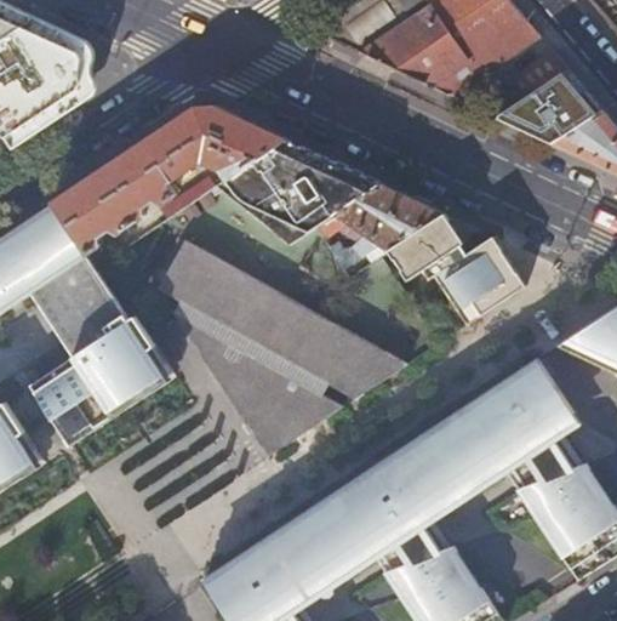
[(387,64),(484,0),(352,0),(327,17),(329,36),(387,64)]
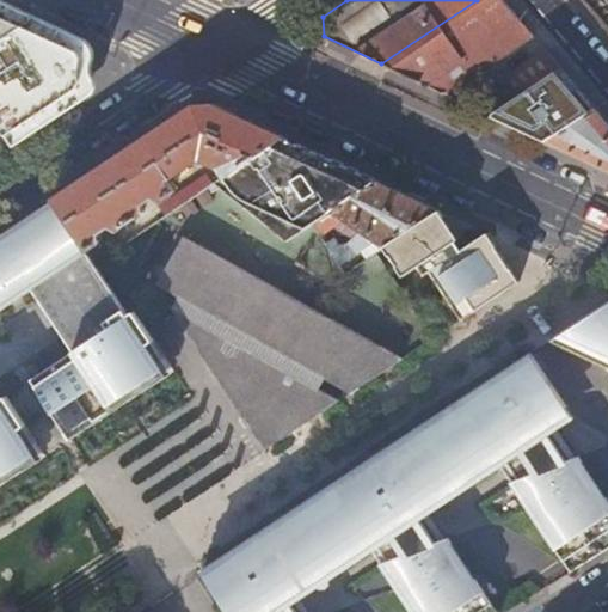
[(517,40),(527,32),(499,0),(477,0),(381,63),(438,91),(448,85),(450,87),(465,78),(519,41),(517,40)]
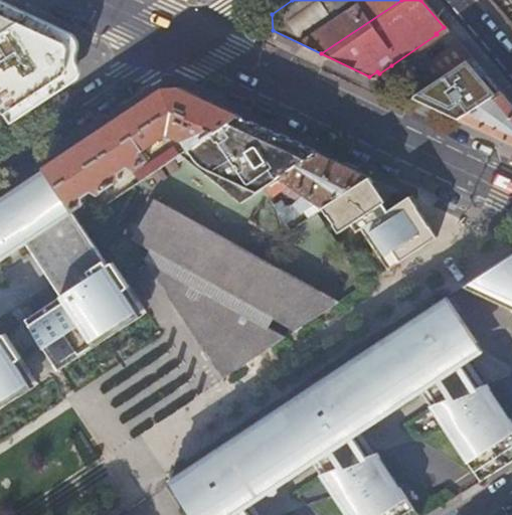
[(90,46),(23,15),(0,31),(0,109),(7,120),(92,63),(90,46)]
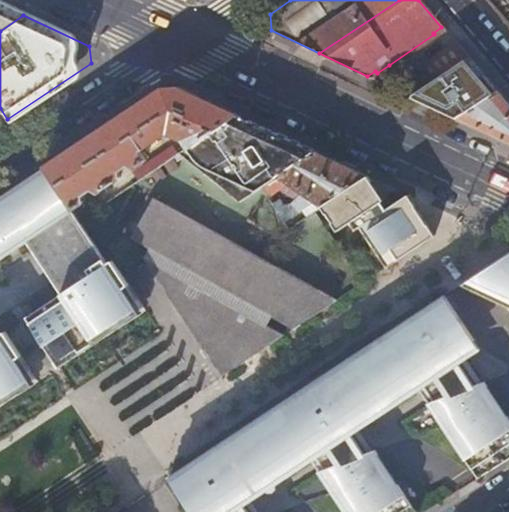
[(450,65),(465,54),(452,39),(432,52),(444,68),(450,65)]
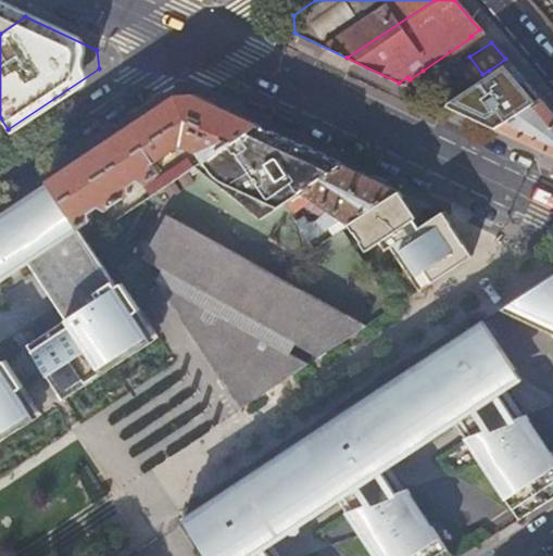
[(448,99),(482,74),(469,57),(439,77),(423,71),(410,79),(437,93),(448,99)]
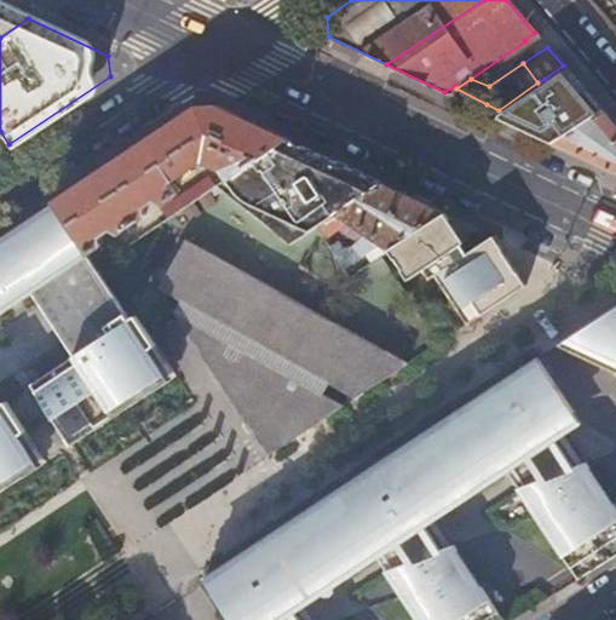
[(553,135),(546,141),(615,172),(615,127),(563,65),(545,79),(537,82),(499,110),(517,119),(540,103),(537,109),(546,122),(553,135)]
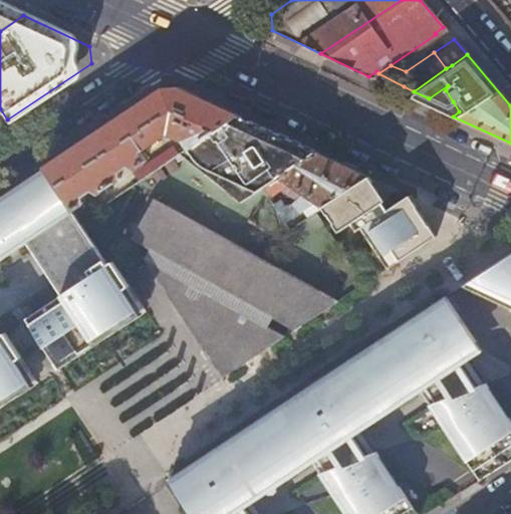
[(423,101),(429,98),(414,91),(404,86),(403,88),(409,91),(407,94),(423,101)]
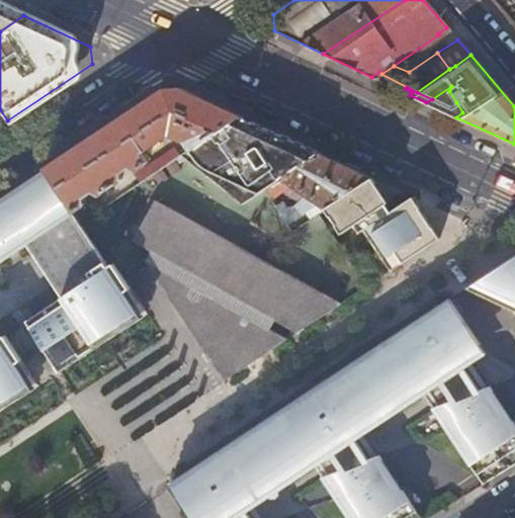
[(188,150),(236,116),(178,89),(163,90),(43,170),(71,211),(71,212),(78,224),(89,216),(82,204),(82,196),(90,191),(97,194),(118,180),(118,172),(127,166),(135,170),(146,162),(140,152),(142,151),(144,151),(154,145),(154,143),(168,134),(183,142),(188,150)]
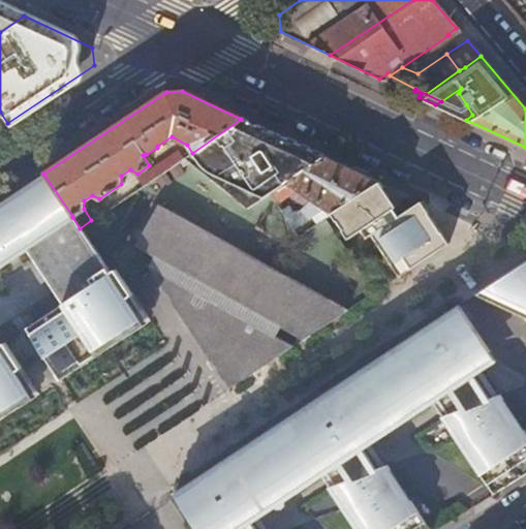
[(453,113),(466,120),(472,115),(466,104),(453,113)]
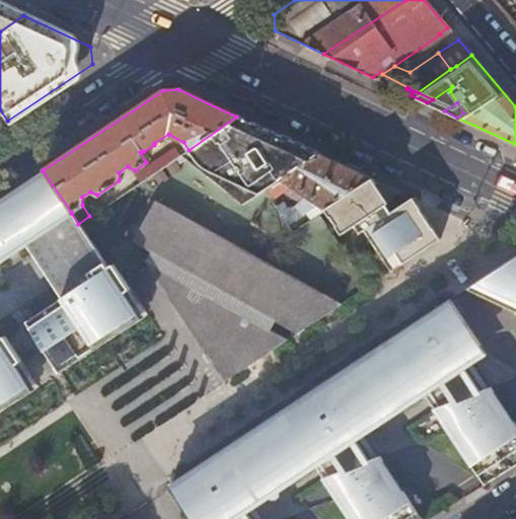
[(317,154),(236,117),(189,150),(192,154),(194,157),(198,162),(204,167),(210,170),(259,194),(265,189),(279,179),(317,154)]
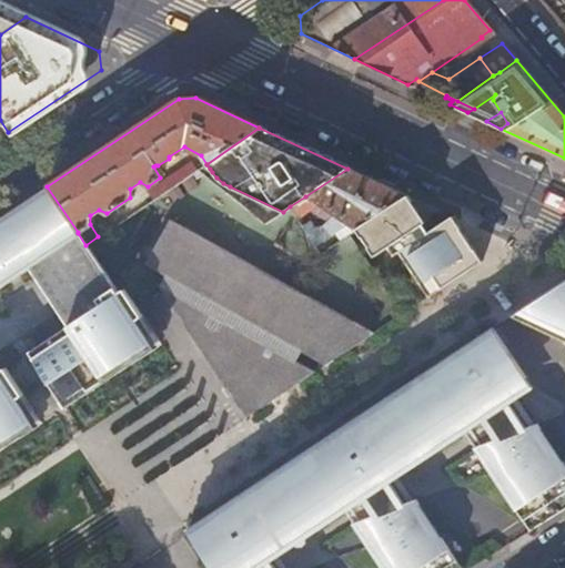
[(404,195),(347,169),(305,196),(290,206),(296,216),(320,204),(335,215),(321,224),(328,234),(346,222),(353,227),(404,195)]
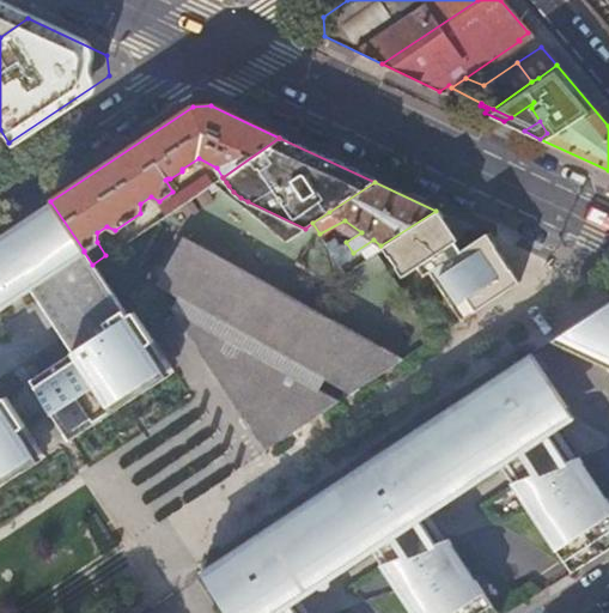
[(84,250),(50,201),(0,234),(0,309),(30,290),(71,352),(29,381),(68,441),(171,372),(132,313),(126,316),(91,265),(92,265),(84,252),(84,250)]
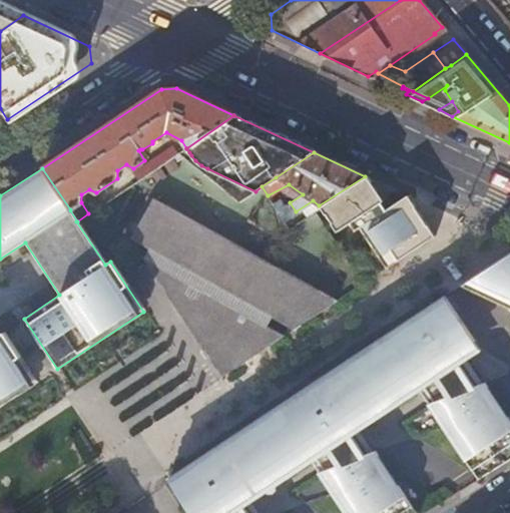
[(382,201),(365,176),(319,205),(318,206),(336,231),(348,223),(353,231),(358,228),(385,269),(409,252),(434,236),(407,195),(385,210),(380,202),(382,201)]
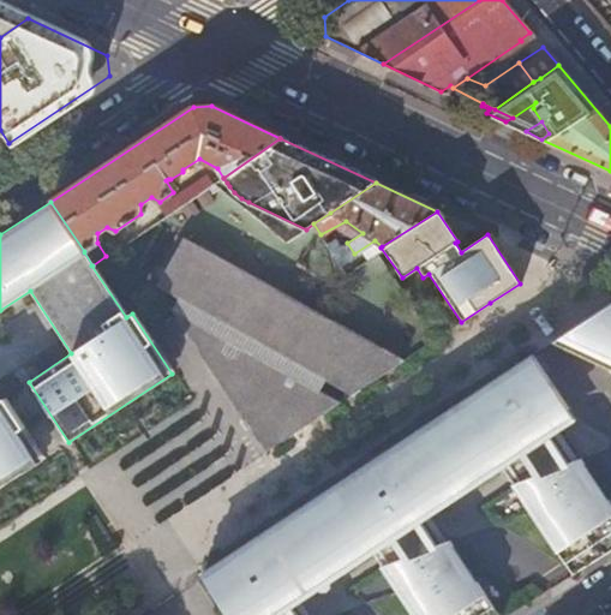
[(400,362),(321,317),(294,365),(255,342),(264,323),(279,299),(281,293),(271,288),(183,237),(155,286),(175,299),(171,308),(168,308),(201,357),(217,382),(223,378),(243,408),(238,417),(249,423),(250,423),(252,428),(251,429),(251,435),(252,439),(253,442),(261,453),(336,404),(318,390),(323,382),(346,396),(400,362)]
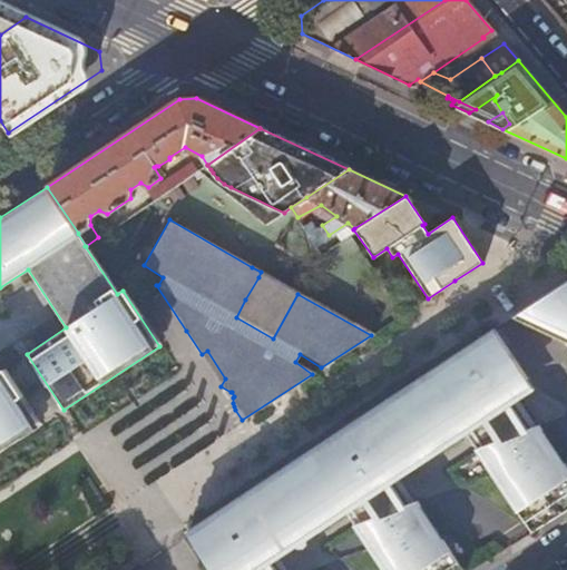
[(314,234),(310,237),(314,245),(320,242),(314,234)]
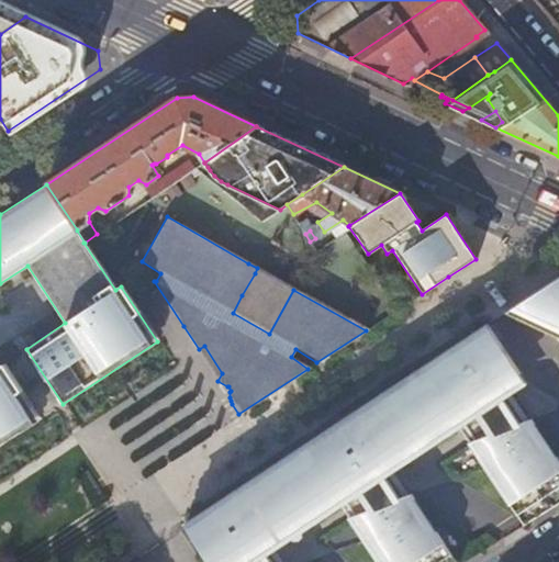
[(269,334),(293,290),(271,277),(257,268),(255,273),(242,295),(233,313),(269,334)]
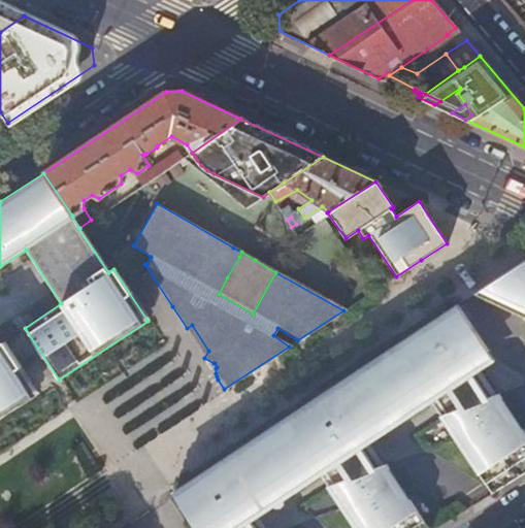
[(524,260),(473,294),(524,317),(524,260)]
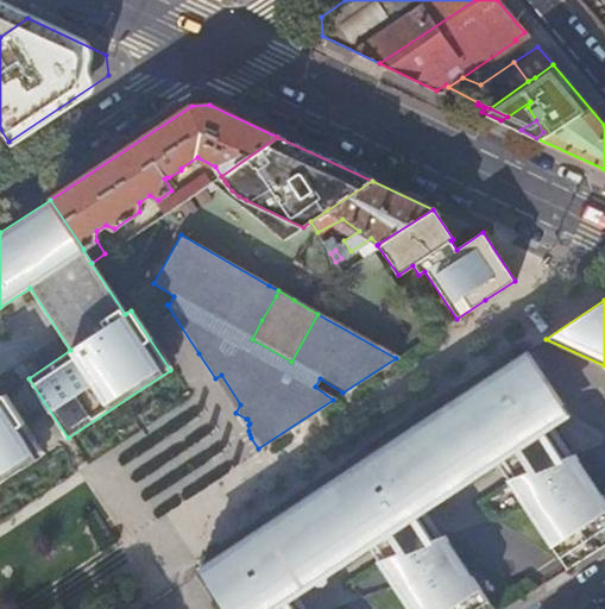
[(571,421),(525,352),(197,570),(224,608),(287,608),(370,554),(407,608),(490,608),(442,537),(424,544),(411,550),(408,550),(405,550),(403,548),(401,546),(395,538),(413,526),(498,470),(565,570),(604,544),(604,504),(572,456),(554,463),(541,468),(539,469),(535,468),(533,466),(530,465),(523,453),(540,441),(571,421)]
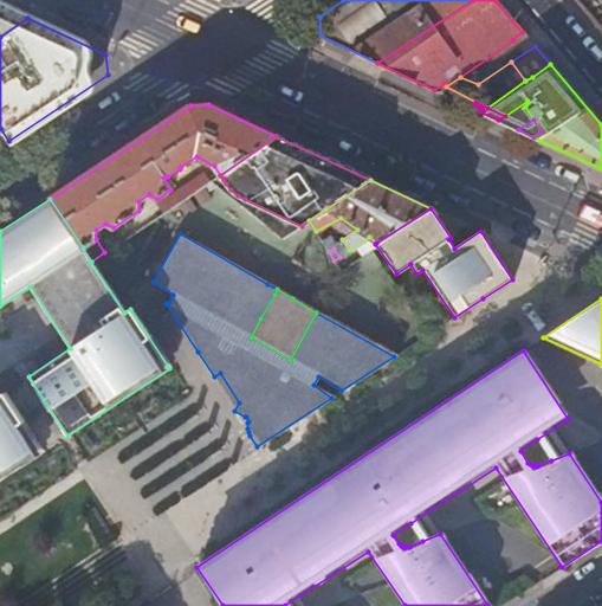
[(0,479),(41,452),(2,393),(0,395),(0,479)]
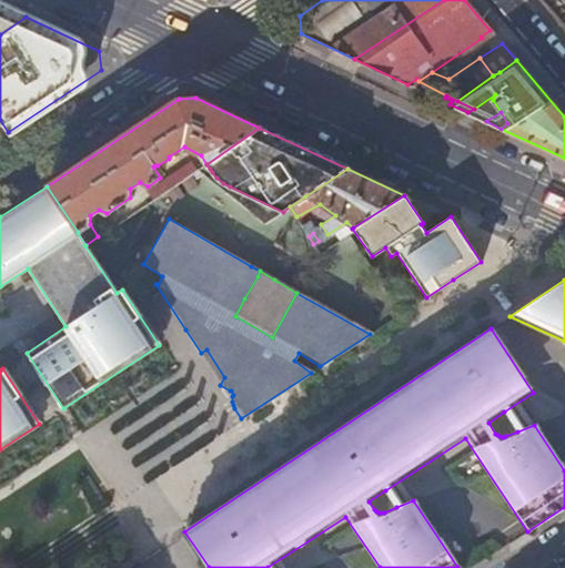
[(517,432),(504,412),(488,423),(495,434),(497,435),(500,436),(503,437),(505,436),(517,432)]
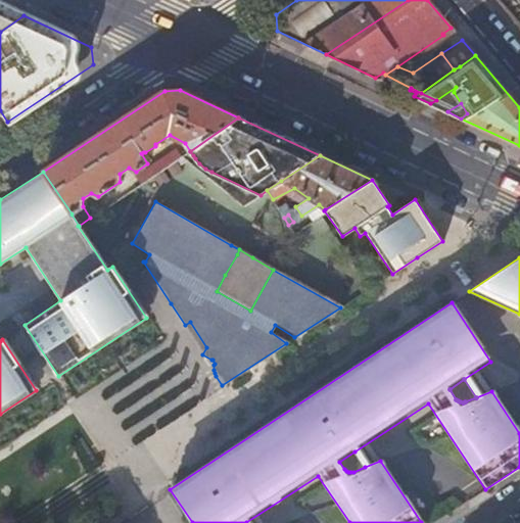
[(365,467),(355,452),(339,462),(344,469),(346,471),(348,472),(350,472),(353,472),(365,467)]
